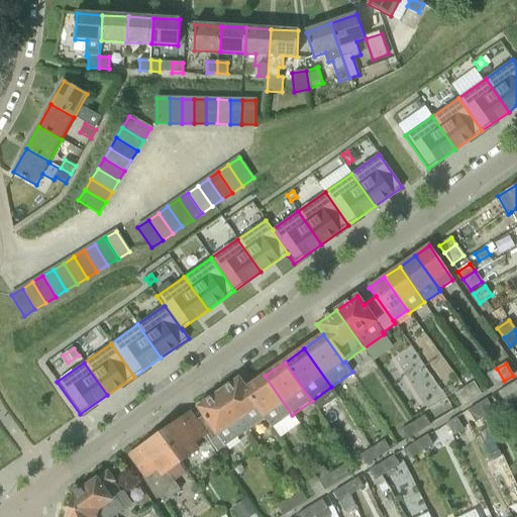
[(504,381),(497,369),(487,375),(495,387),(504,381)]
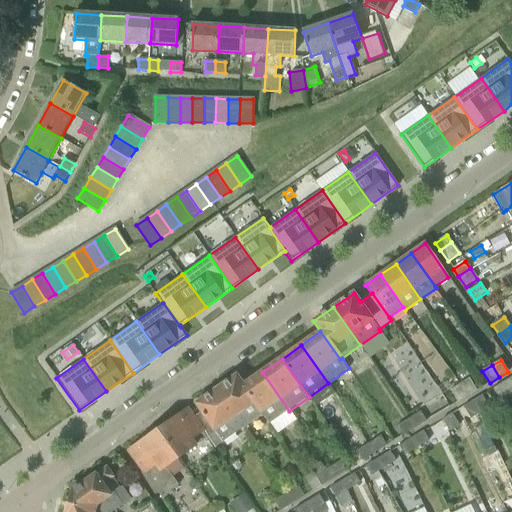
[(264,414),(263,414),(270,424),(289,411),(262,372),(244,385),(264,414)]
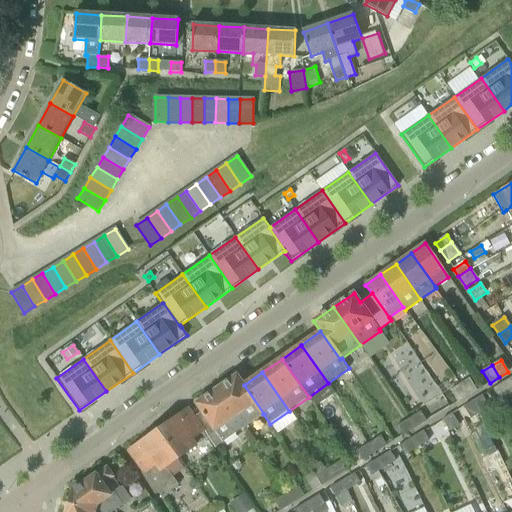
[(243,428),(263,414),(264,414),(244,385),(243,386),(237,376),(216,390),(243,428)]
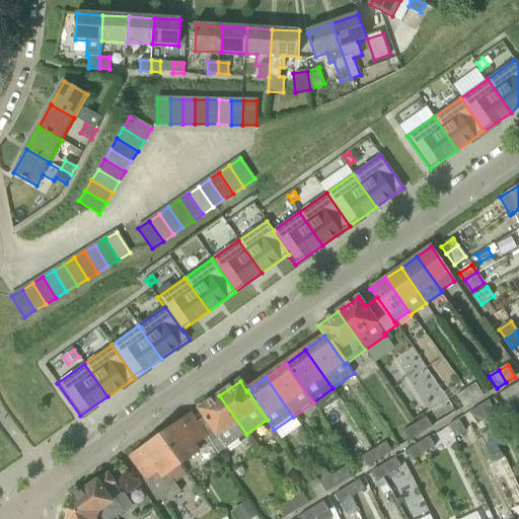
[(518,382),(510,388),(517,400),(518,398),(518,382)]
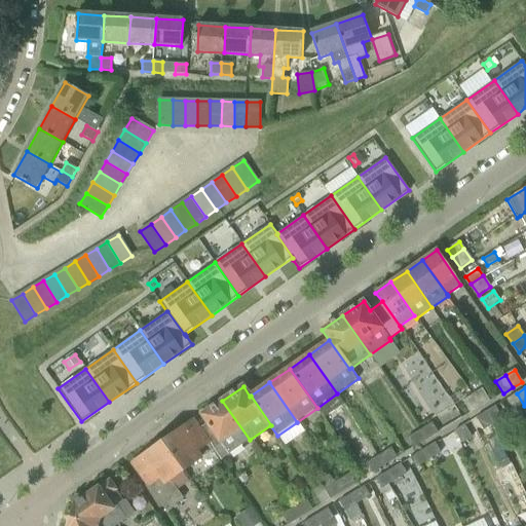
[(482,389),(473,396),(480,408),(490,402),(482,389)]
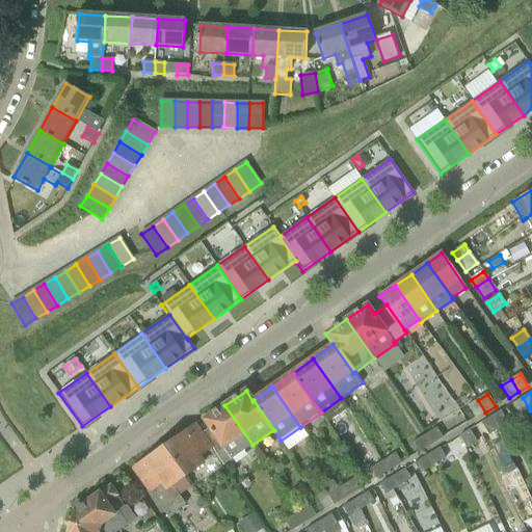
[(530,410),(523,398),(513,404),(521,417),(530,410)]
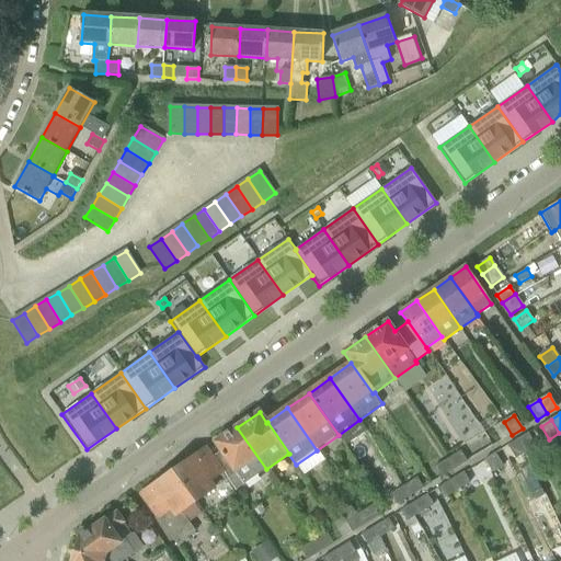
[(512,435),(504,422),(494,427),(502,441),(512,435)]
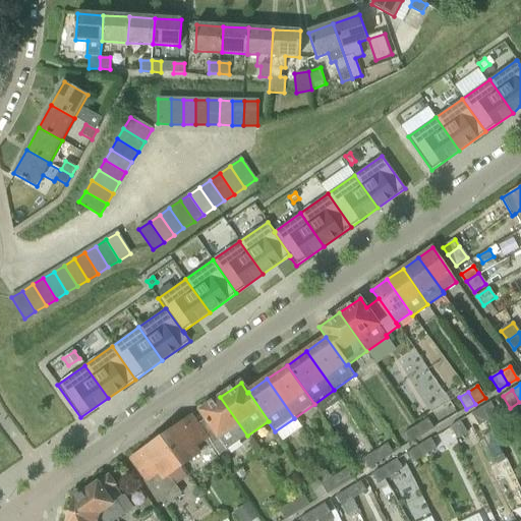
[(197,425),(211,446),(219,456),(247,436),(220,397),(199,411),(206,419),(197,425)]
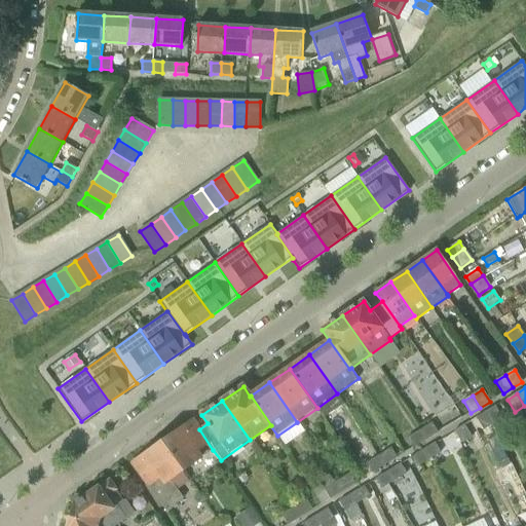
[(486,413),(493,424),(502,419),(495,407),(486,413)]
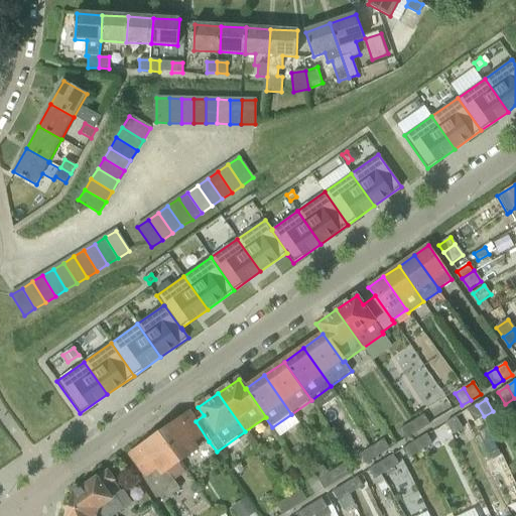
[(484,416),(477,405),(468,410),(475,422),(484,416)]
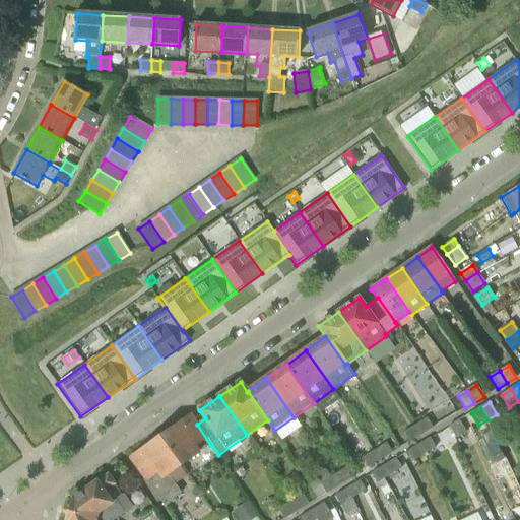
[(160,438),(180,466),(210,445),(197,425),(191,416),(160,438)]
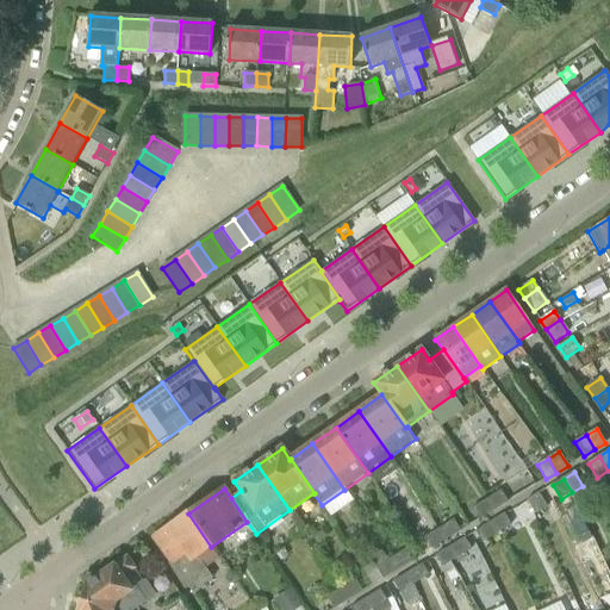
[(502,491),(487,500),(493,511),(508,503),(502,491)]
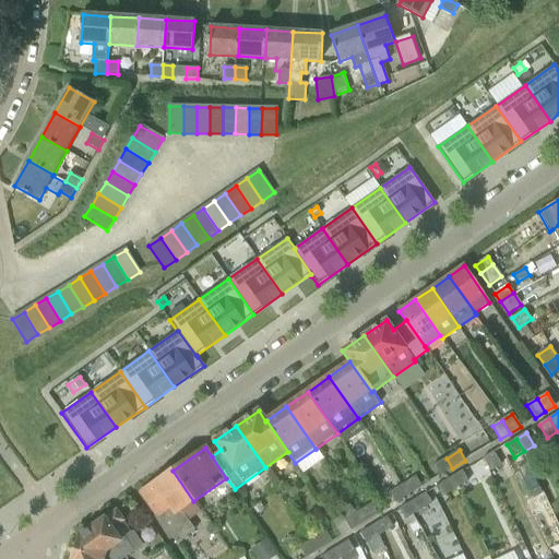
[(491,472),(501,465),(494,452),(484,459),(491,472)]
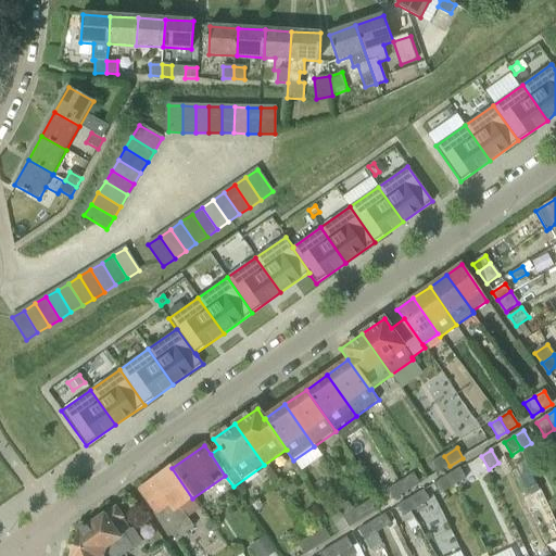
[(450,466),(444,456),(430,464),(437,475),(450,466)]
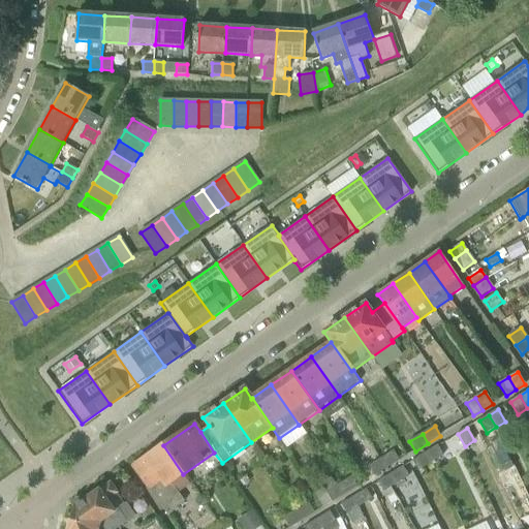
[(491,443),(504,471),(514,467),(500,439),(491,443)]
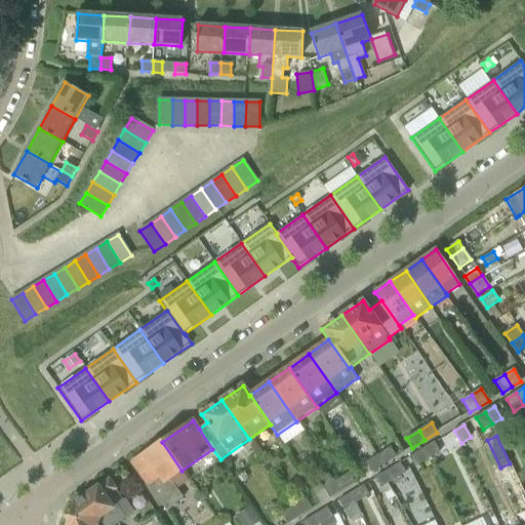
[(182,471),(162,442),(132,463),(148,485),(166,511),(184,498),(173,483),(171,485),(168,480),(182,471)]
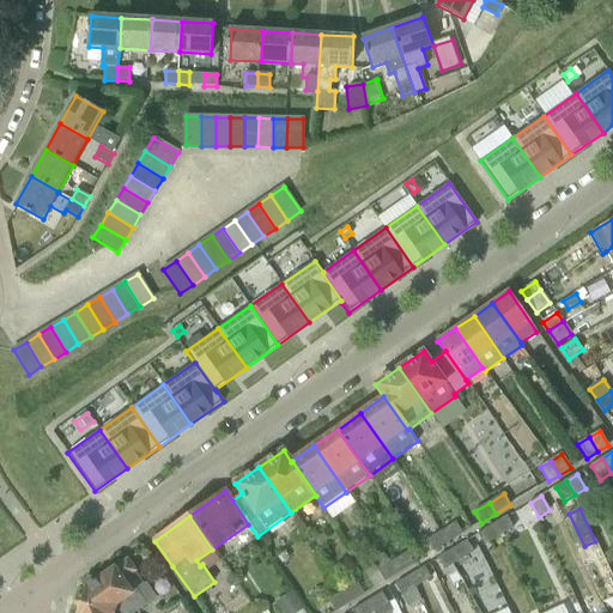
[(492,526),(499,536),(514,528),(508,517),(492,526)]
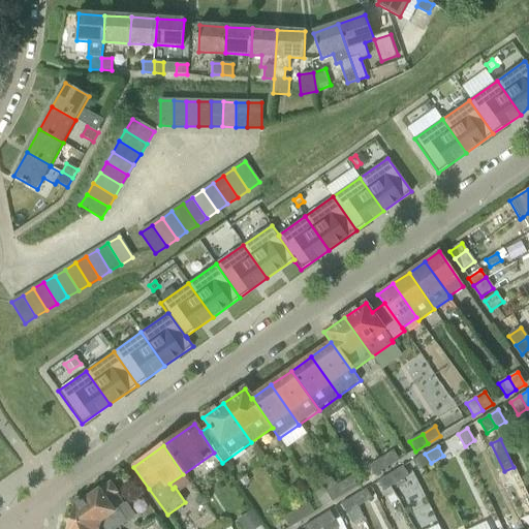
[(394,452),(381,459),(387,469),(400,461),(394,452)]
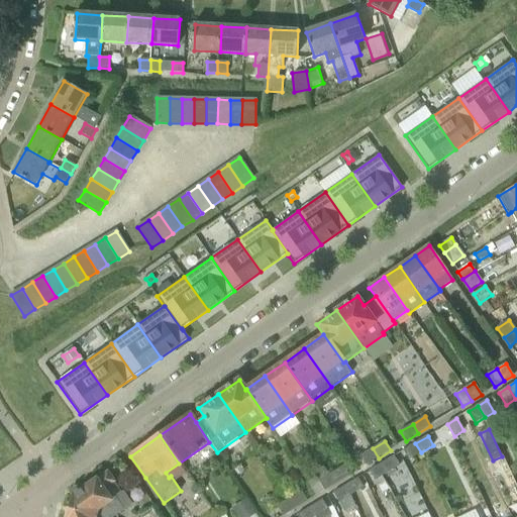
[(421,452),(415,443),(403,450),(409,460),(421,452)]
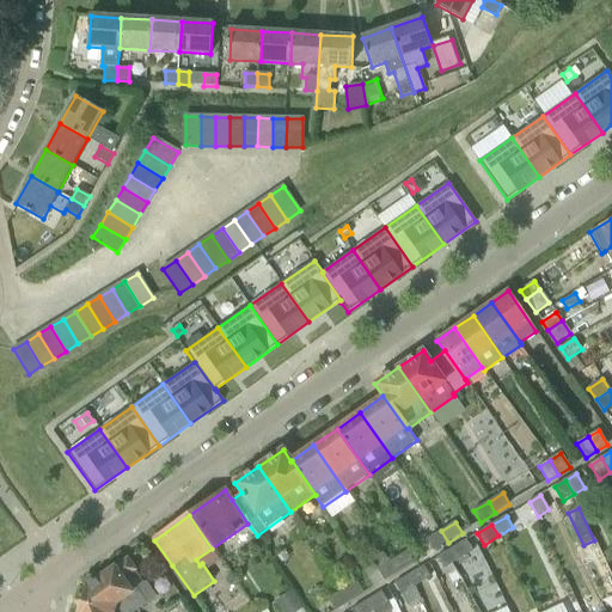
[(448,543),(441,531),(427,540),(434,551),(448,543)]
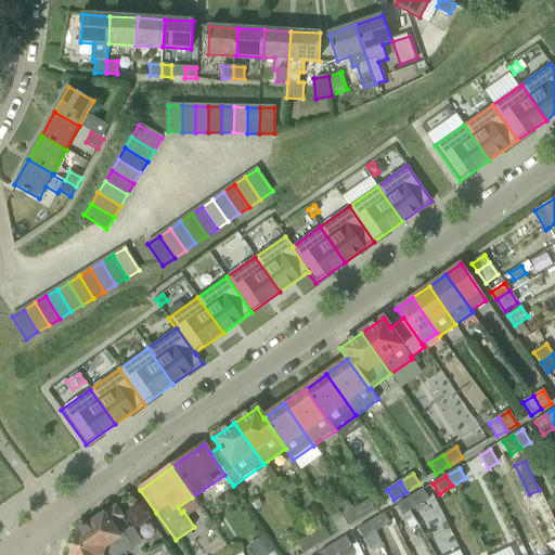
[(410,498),(416,508),(429,500),(423,490),(410,498)]
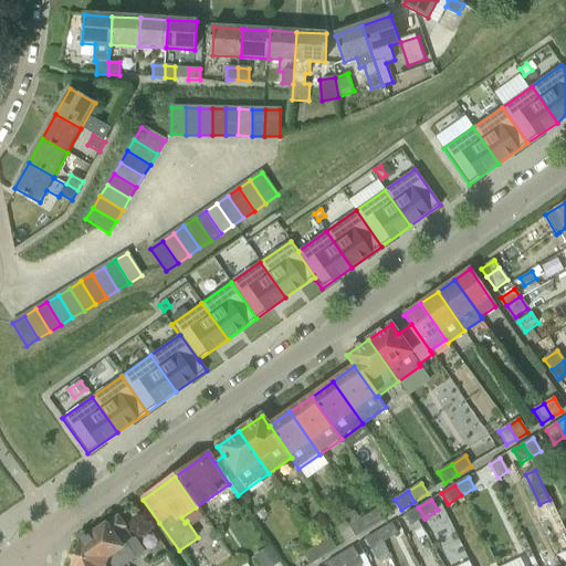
[(425,519),(418,507),(405,516),(411,526),(425,519)]
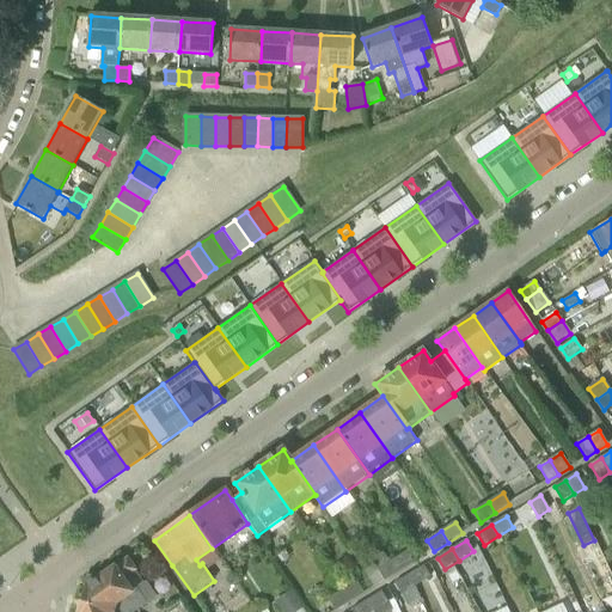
[(375,556),(383,568),(390,562),(384,551),(375,556)]
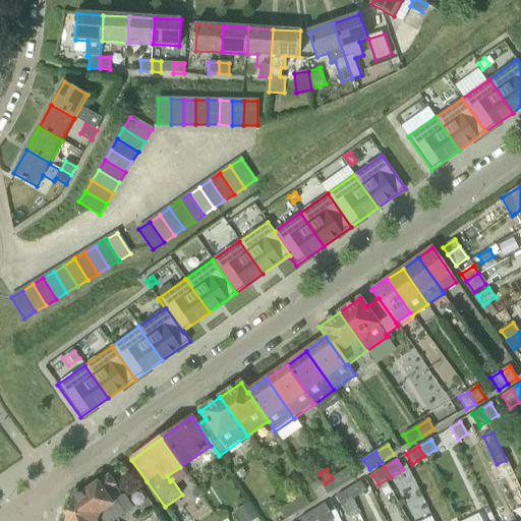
[(334,477),(340,487),(352,479),(346,470),(334,477)]
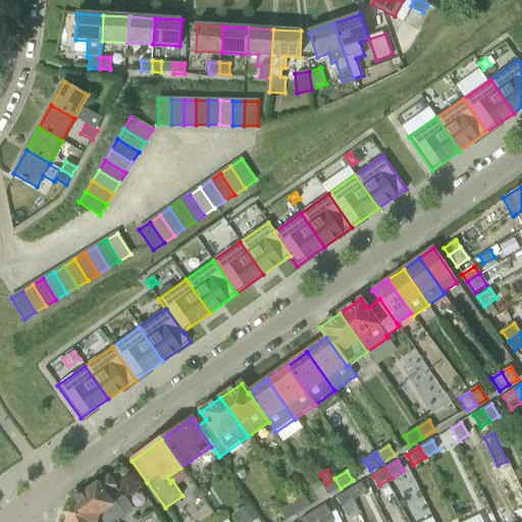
[(71,514),(97,521),(125,521),(128,520),(125,516),(126,515),(117,502),(112,505),(105,494),(115,486),(108,476),(74,500),(71,514)]
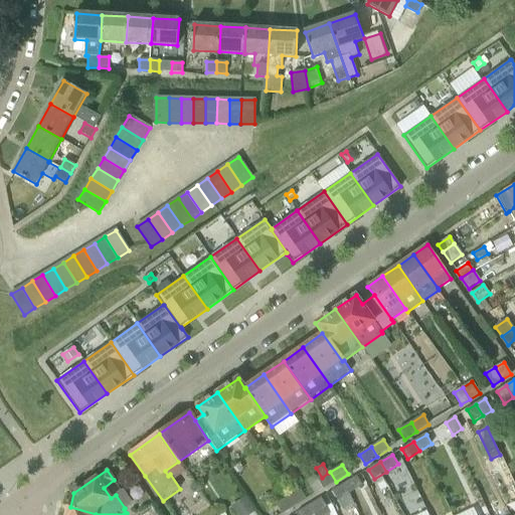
[(336,482),(330,472),(328,473),(322,478),(318,480),(324,489),(336,482)]
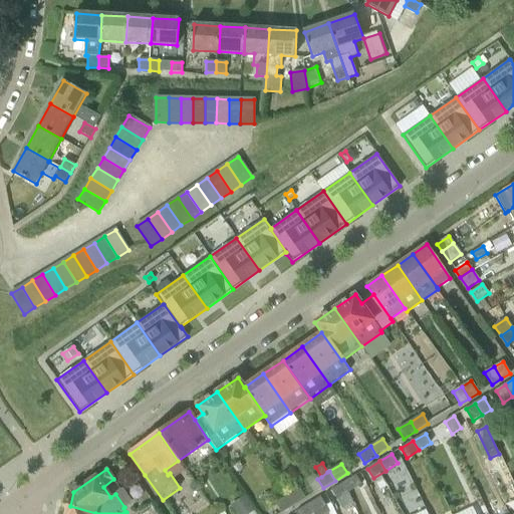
[(355,476),(343,483),(349,492),(361,485),(355,476)]
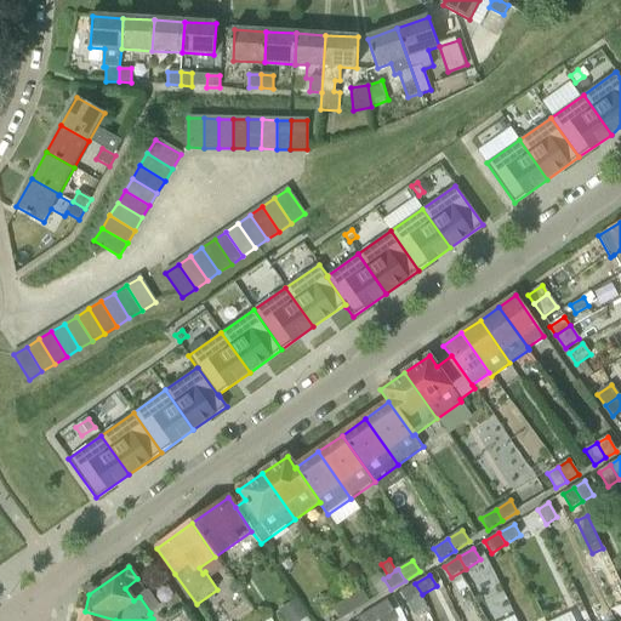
[(422,594),(415,584),(400,593),(408,604),(421,596),(422,594)]
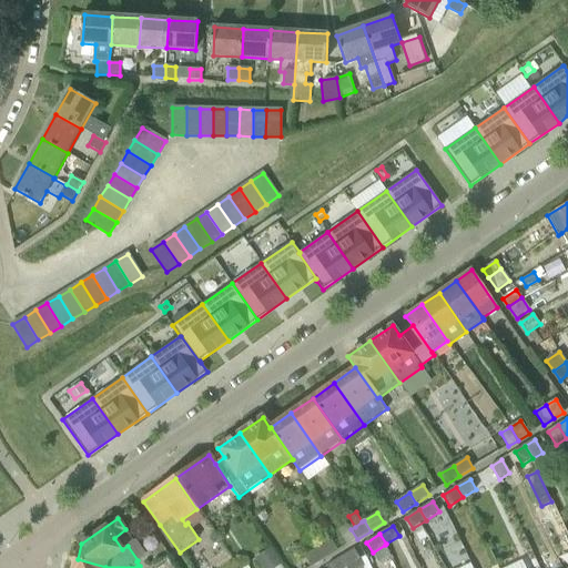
[(332,540),(318,549),(325,559),(338,550),(332,540)]
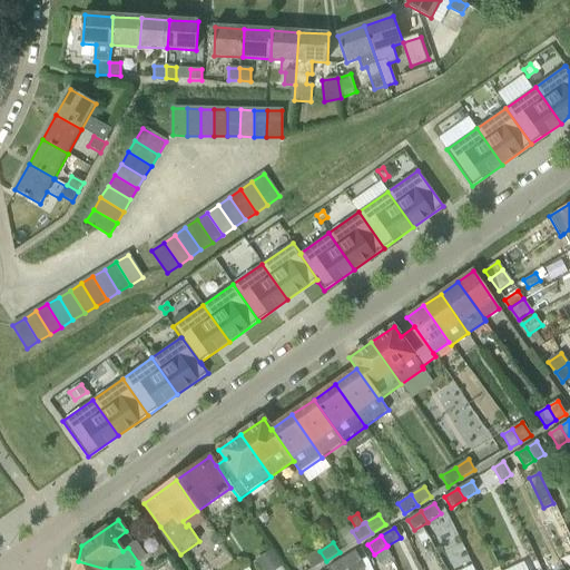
[(393,558),(386,547),(374,554),(381,564),(393,558)]
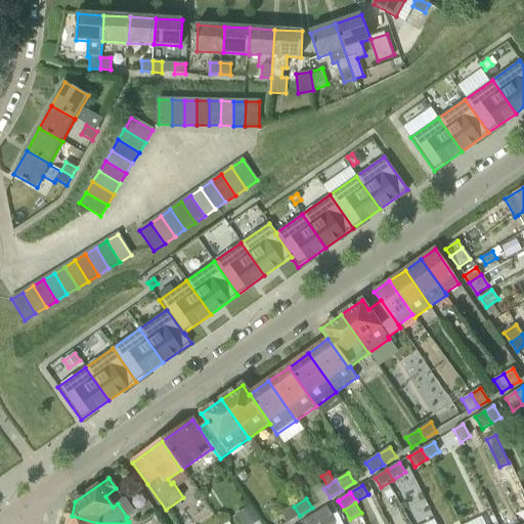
[(241,523),(254,523),(259,521),(250,506),(235,515),(241,523)]
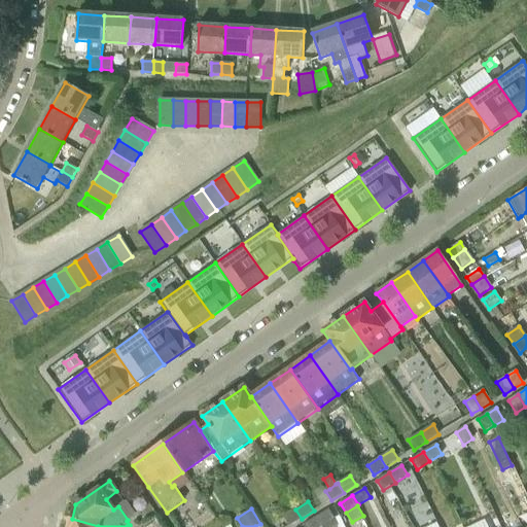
[(302,519),(295,510),(283,517),(289,526),(302,519)]
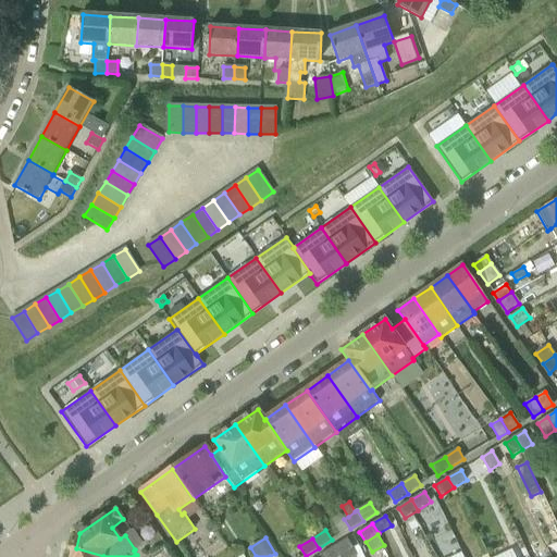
[(334,547),(341,556),(354,549),(347,539),(334,547)]
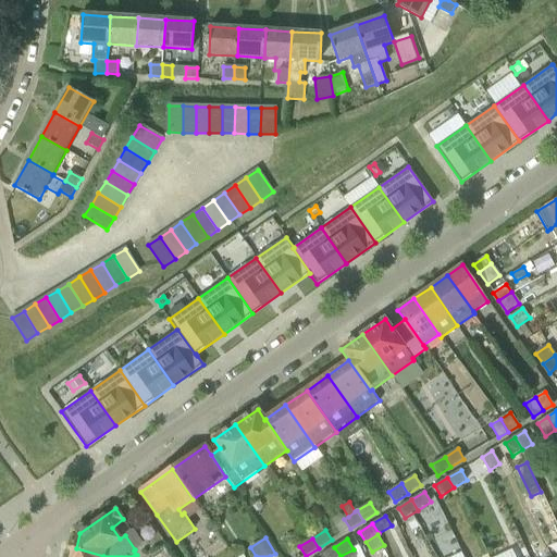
[(339,556),(341,556),(334,547),(321,555),(322,556),(339,556)]
